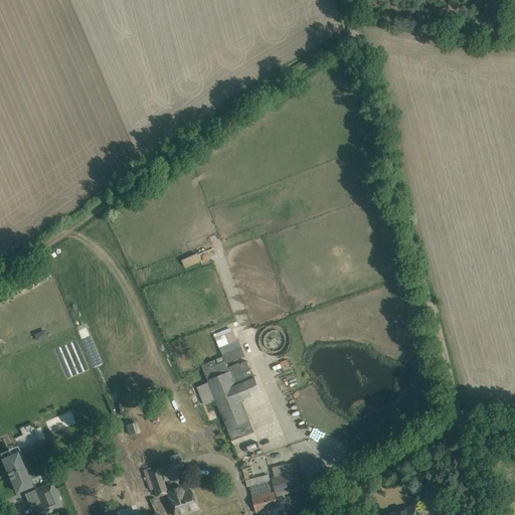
[(180,260),(183,268),(200,261),(196,252),(180,260)]
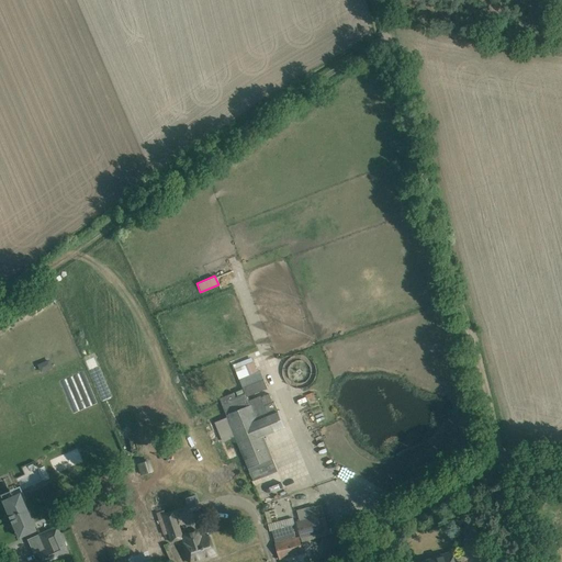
[(254,321),(244,325),(238,308),(232,311),(246,351),(255,349),(251,341),(259,338),(254,321)]
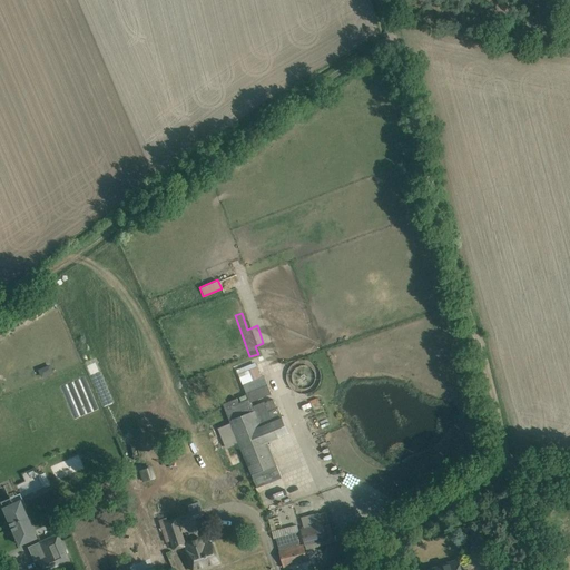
[(180,334),(169,338),(172,345),(183,341),(180,334)]
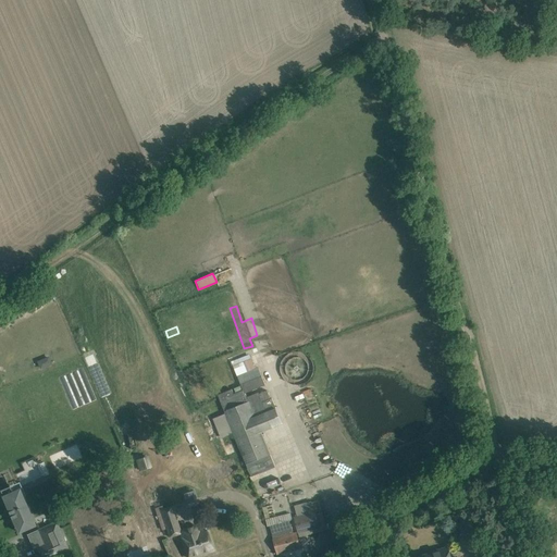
[(213,383),(201,350),(195,353),(207,385),(213,383)]
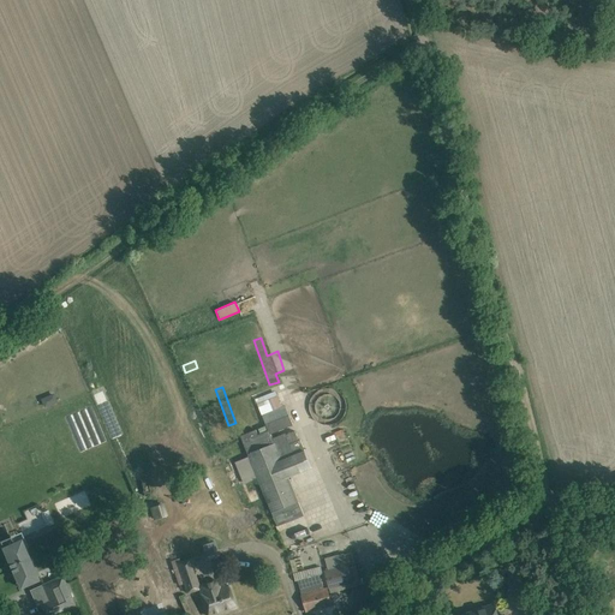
[(53,393),(41,396),(43,405),(55,401),(53,393)]
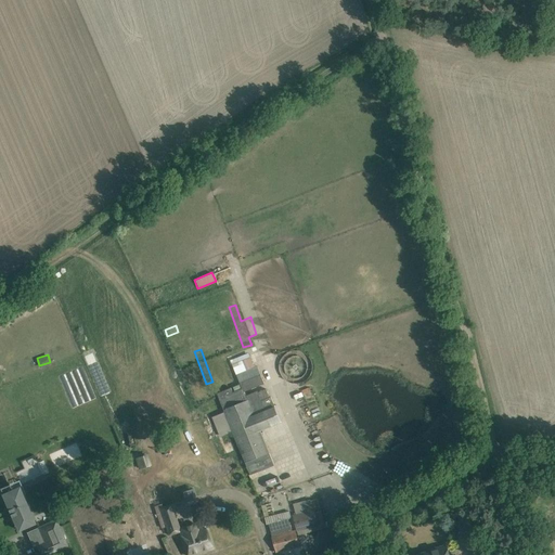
[(226,412),(213,417),(221,437),(233,431),(250,475),(274,465),(261,431),(282,423),(271,397),(267,388),(258,391),(257,391),(246,396),(245,392),(266,384),(257,365),(236,374),(242,389),(233,392),(231,387),(217,392),(226,412)]
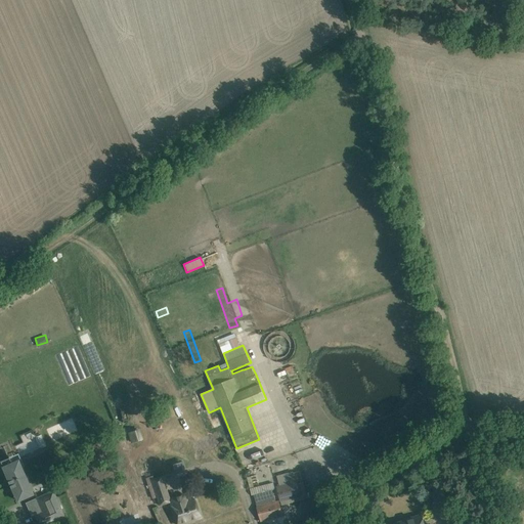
[(47,429),(52,441),(78,430),(72,418),(47,429)]
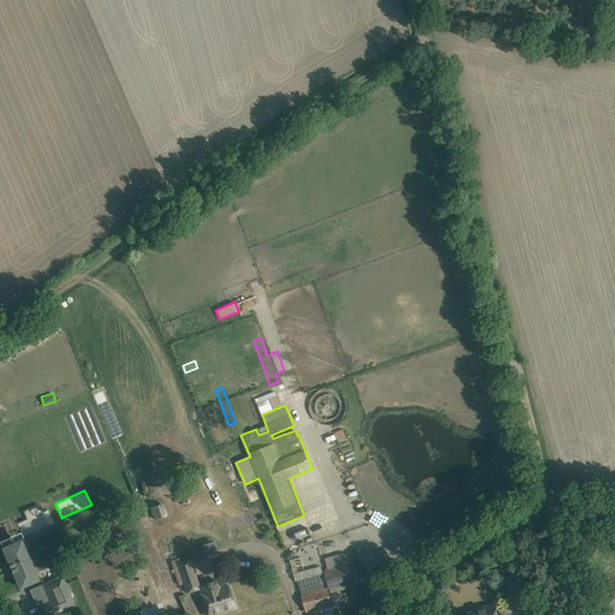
[(155,518),(166,515),(162,502),(151,506),(155,518)]
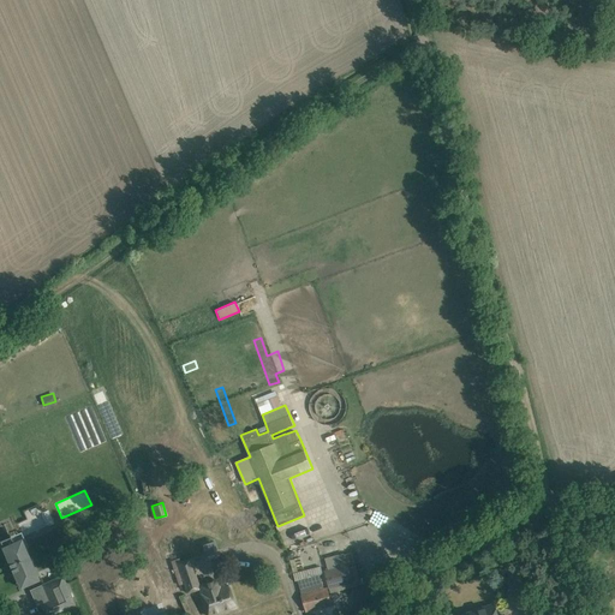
[(35,574),(24,549),(17,553),(10,537),(0,541),(0,542),(10,565),(9,566),(10,568),(11,567),(12,569),(11,571),(12,573),(13,573),(15,574),(17,573),(23,586),(35,581),(33,575),(35,574)]
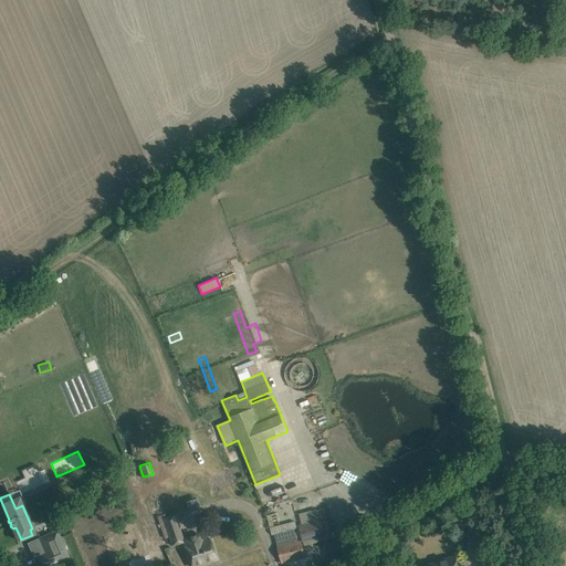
[(163,510),(156,512),(165,540),(168,538),(171,547),(182,544),(182,546),(185,546),(190,565),(195,565),(217,559),(209,537),(203,540),(202,536),(201,535),(199,534),(198,533),(197,533),(184,537),(176,513),(165,517),(163,510)]
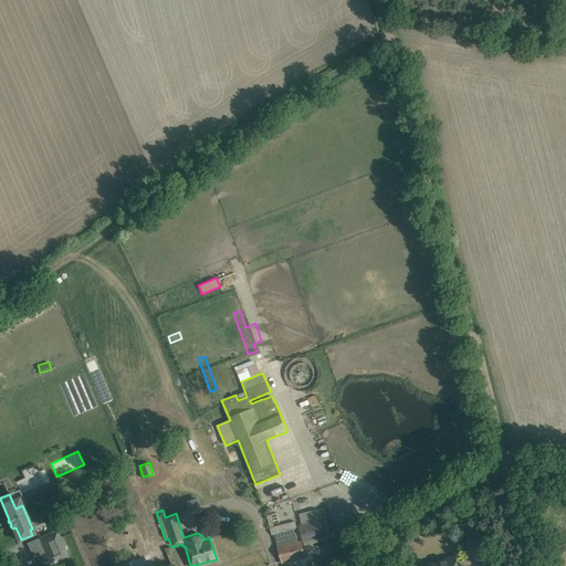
[(321,520),(299,525),(303,542),(325,536),(321,520)]
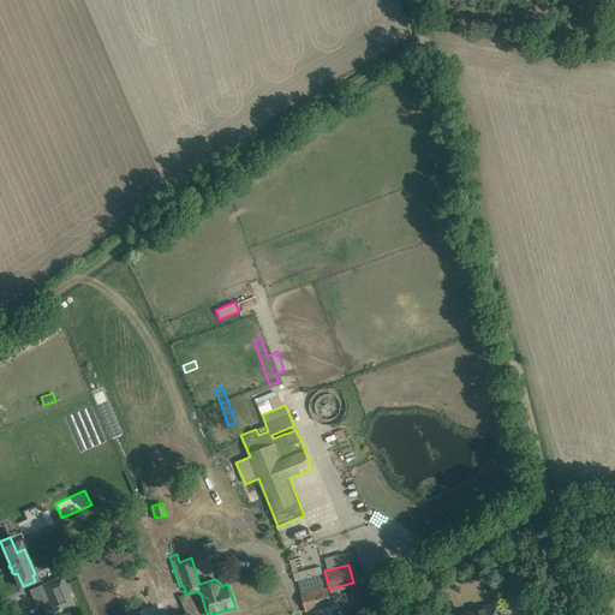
[(321,574),(299,580),(306,611),(332,605),(327,587),(324,589),(321,574)]
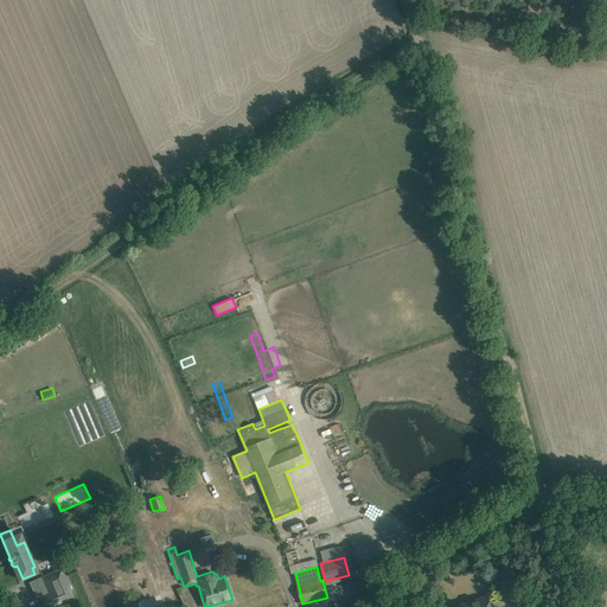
[(61,570),(43,577),(50,594),(38,599),(40,606),(49,606),(72,596),(61,570)]
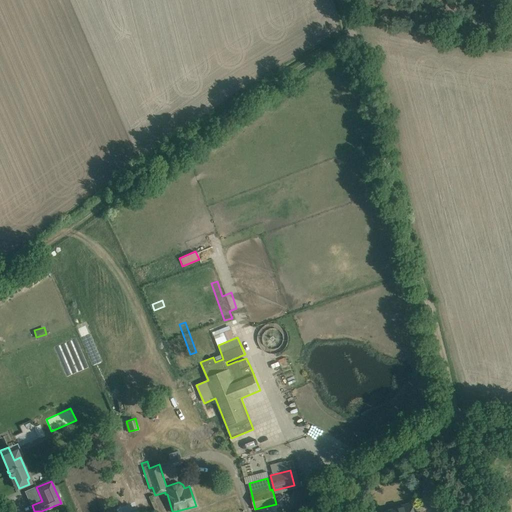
[(385,511),(414,511),(412,503),(401,506),(401,507),(385,511)]
